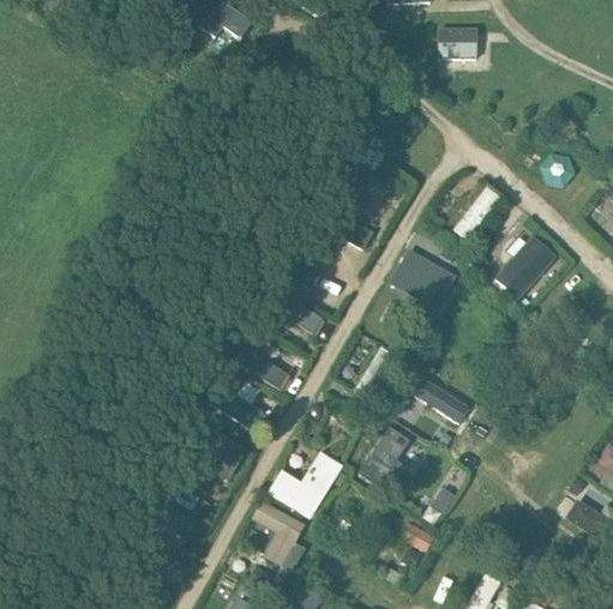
[(184,20),(197,0),(170,0),(166,8),(184,20)]
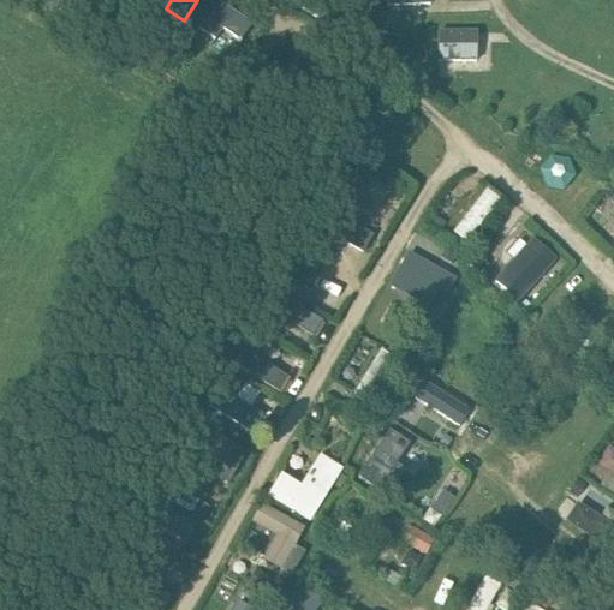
[(243,37),(254,21),(226,0),(221,0),(202,27),(216,36),(225,25),(243,37)]
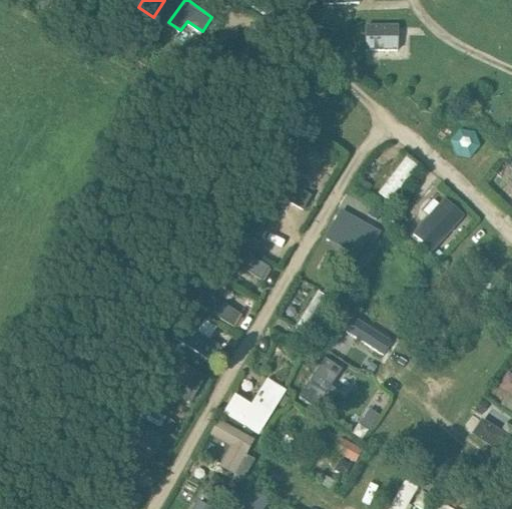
[(279,4),(273,0),(244,0),(269,17),(279,4)]
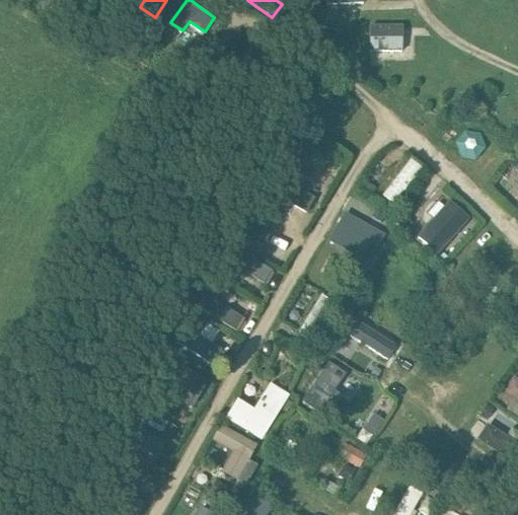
[(402,48),(402,21),(369,22),(369,48),(402,48)]
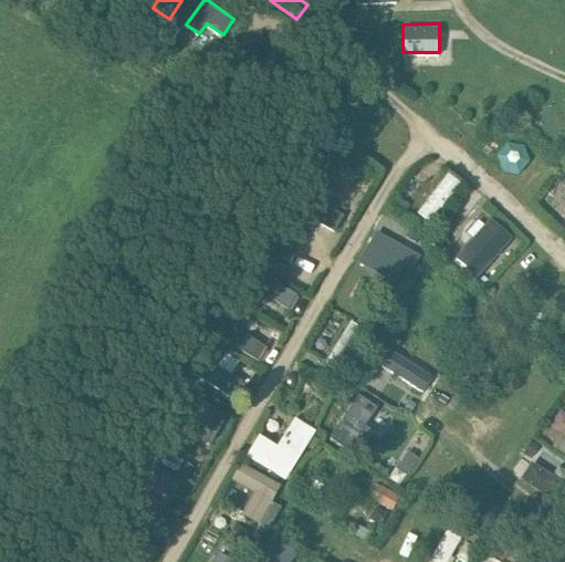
[(497,155),(503,170),(519,173),(530,159),(524,144),(508,142),(497,155)]
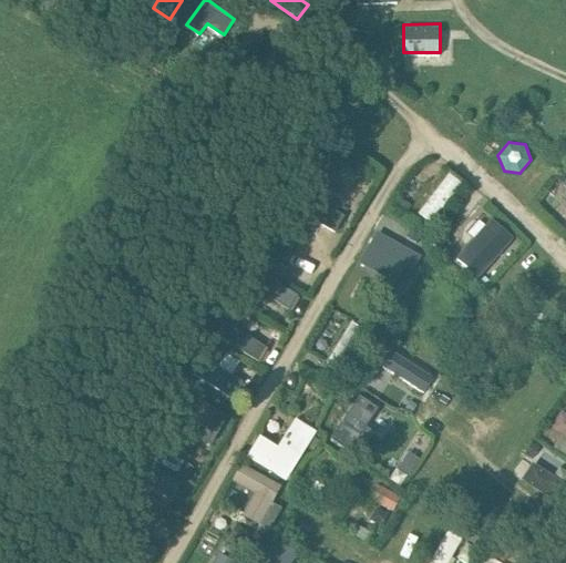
[(340,164),(322,153),(292,204),(333,228),(342,213),(326,203),(323,195),(340,164)]
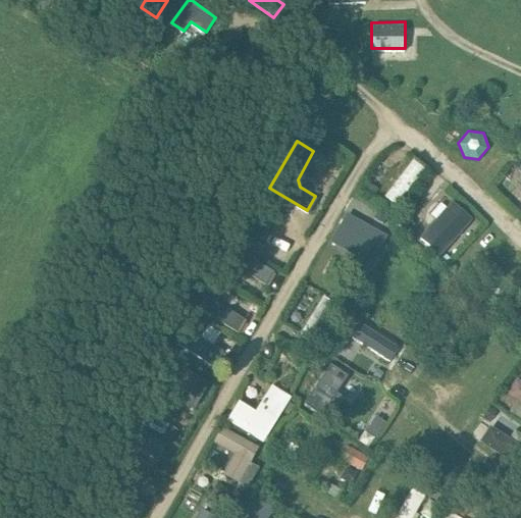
[(413,159),(384,195),(397,205),(425,167),(413,159)]
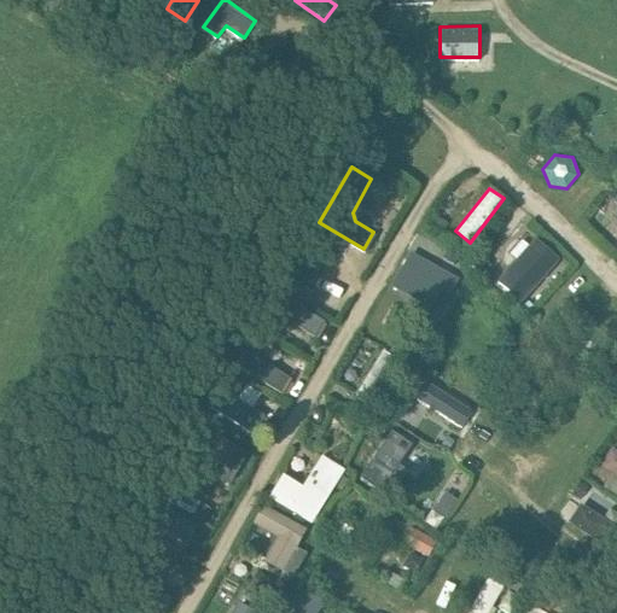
[(308,238),(286,273),(312,287),(332,252),(308,238)]
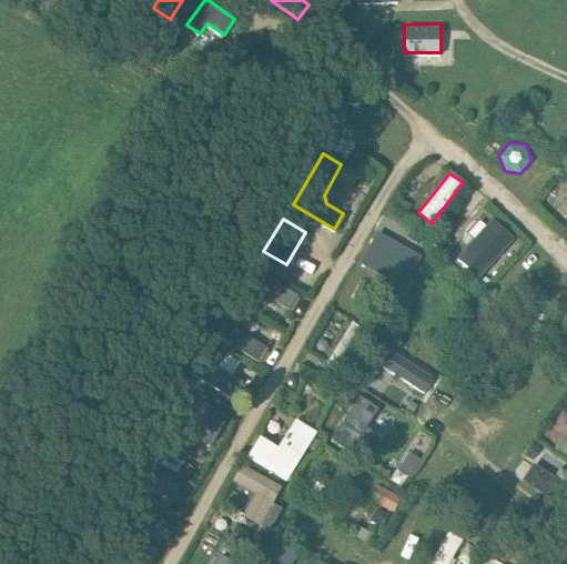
[(488,222),(456,258),(478,278),(510,242),(488,222)]
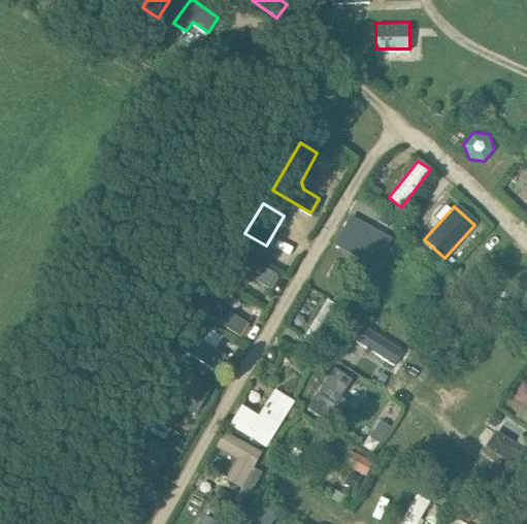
[(343,250),(368,263),(385,233),(361,220),(343,250)]
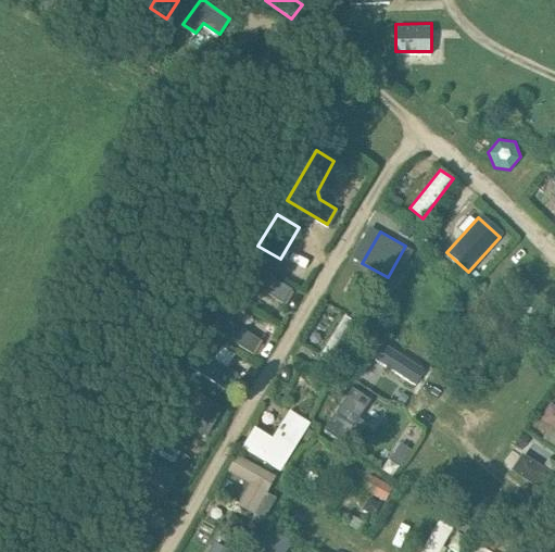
[(241,274),(285,301),(292,287),(249,261),(241,274)]
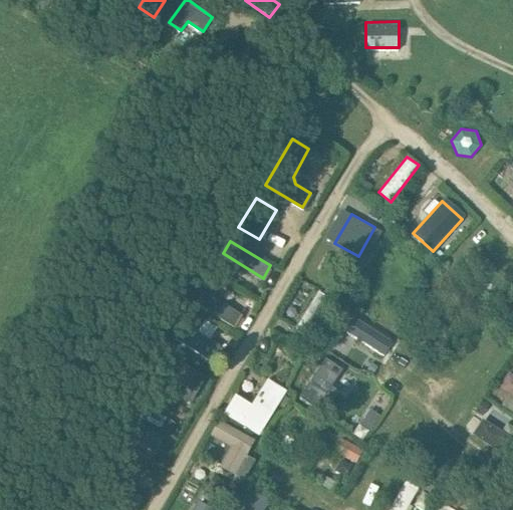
[(202,289),(196,300),(237,323),(243,312),(202,289)]
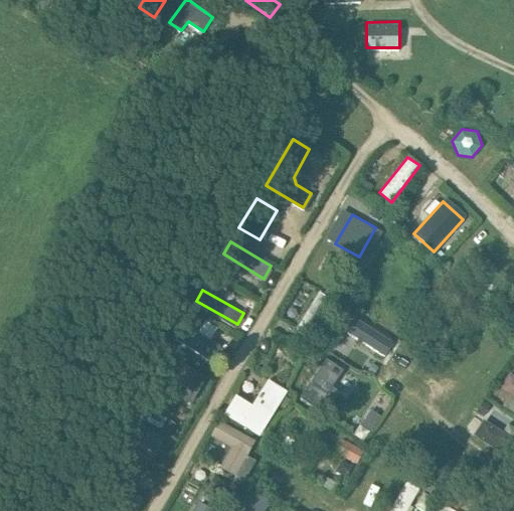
[(315,290),(294,328),(310,337),(331,299),(315,290)]
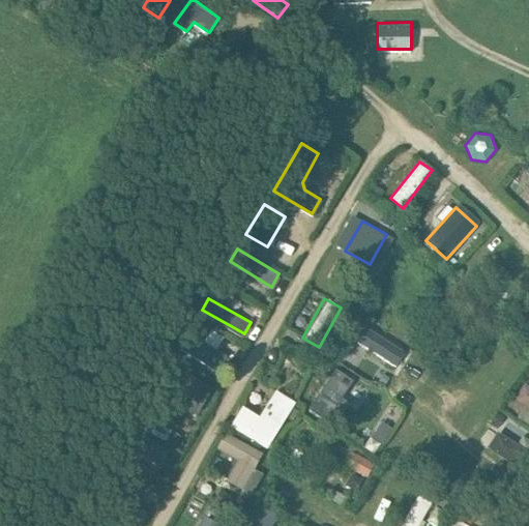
[(366,326),(357,341),(397,367),(406,352),(366,326)]
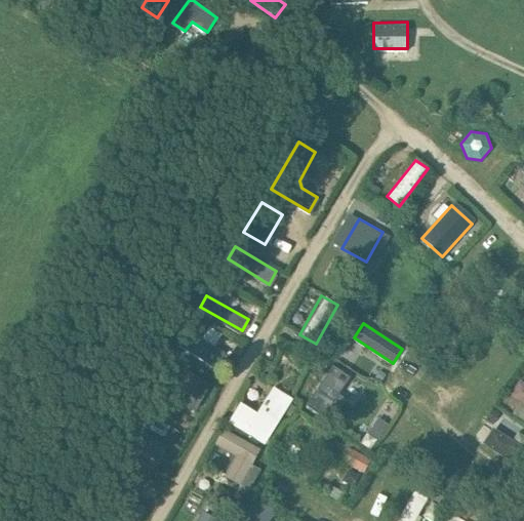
[(187,331),(177,346),(214,369),(224,355),(187,331)]
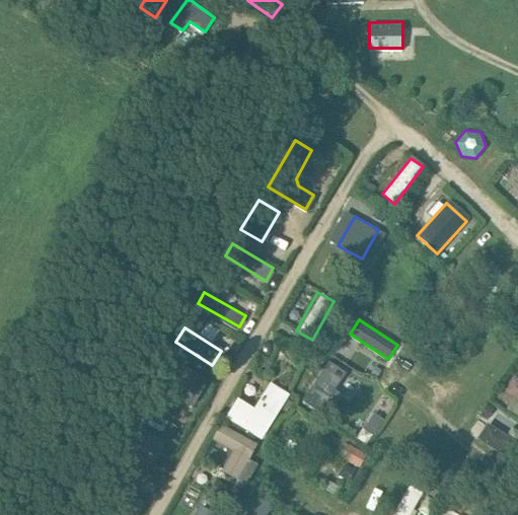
[(345,368),(329,359),(304,398),(320,409),(345,368)]
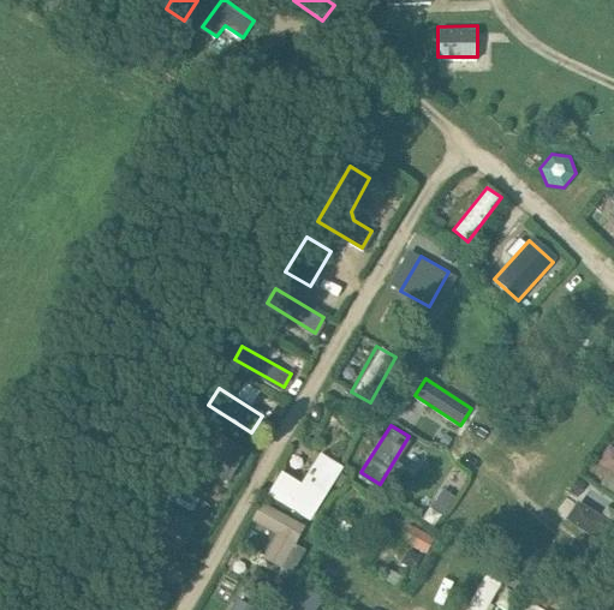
[(208,426),(191,455),(230,479),(248,449),(208,426)]
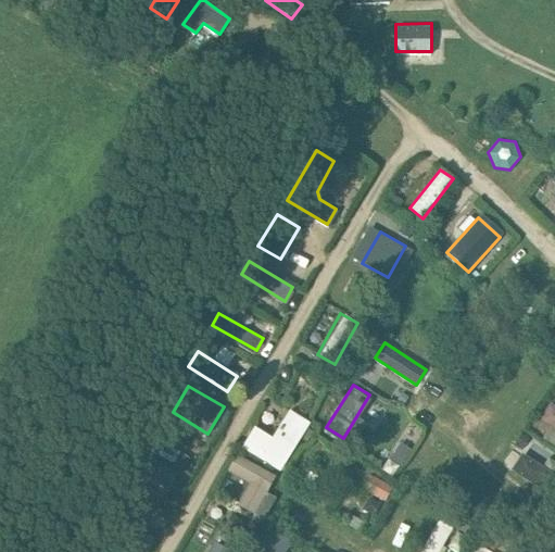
[(554,402),(550,399),(539,415),(554,426),(554,402)]
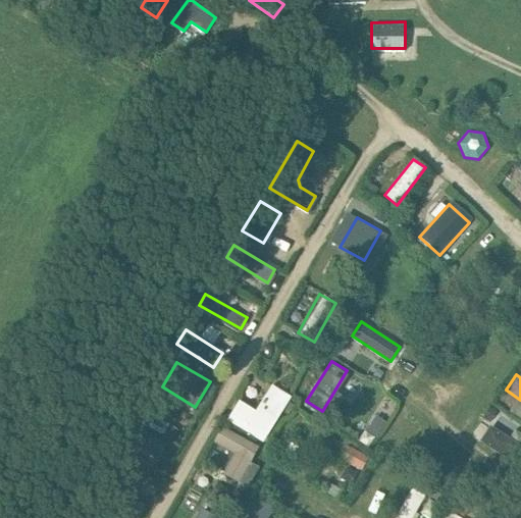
[(241,396),(228,416),(267,436),(293,393),(274,380),(257,406),(241,396)]
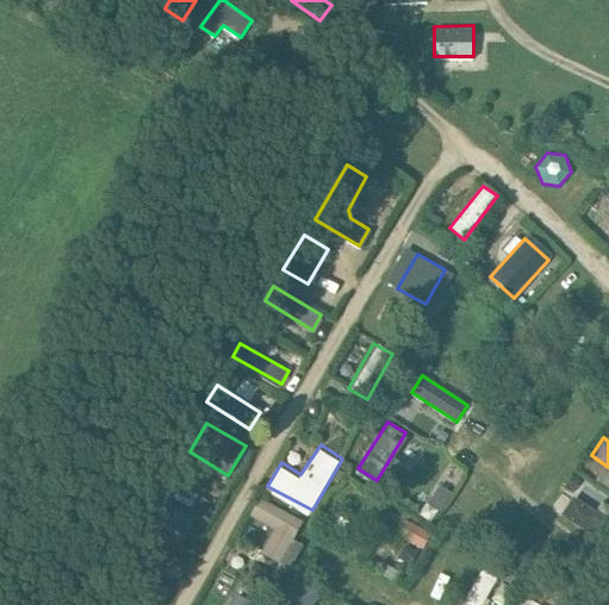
[(293,546),(308,518),(261,493),(252,512),(277,526),(273,535),(293,546)]
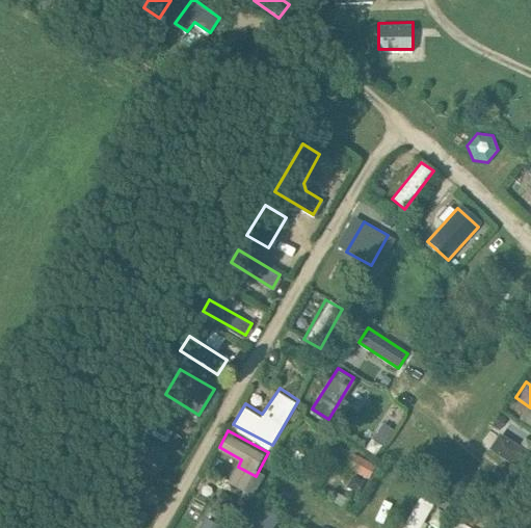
[(530,454),(501,436),(492,450),(530,475),(530,454)]
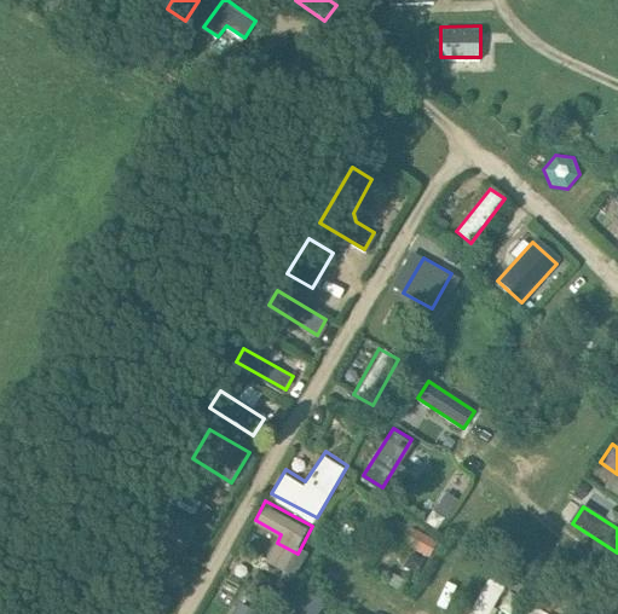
[(198,529),(163,509),(154,526),(189,546),(198,529)]
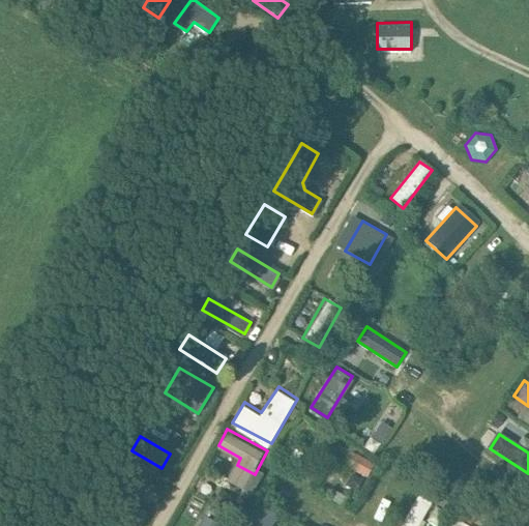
[(336,448),(329,462),(363,479),(370,467),(336,448)]
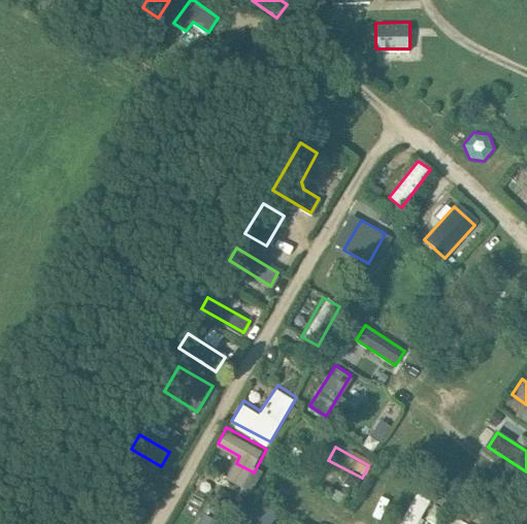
[(417,490),(397,523),(415,523),(431,497),(417,490)]
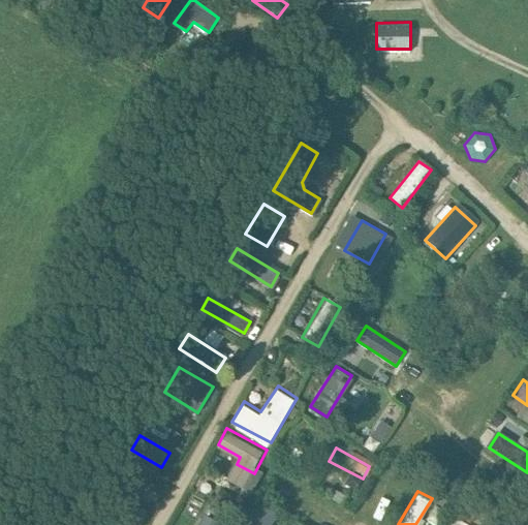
[(255,498),(239,524),(268,524),(277,512),(255,498)]
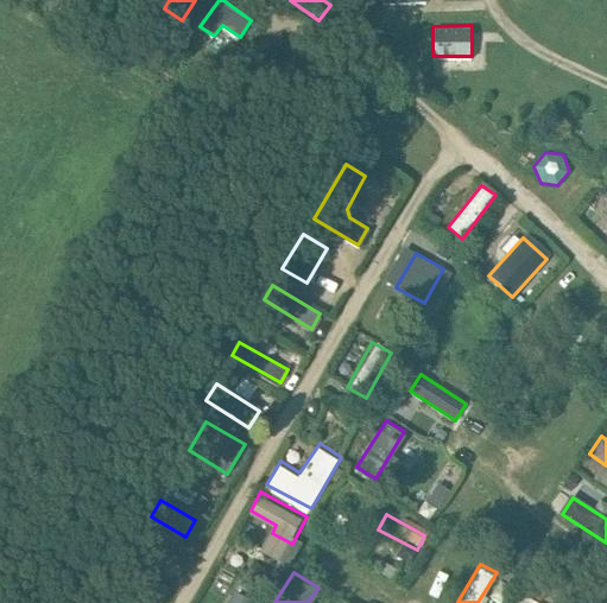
[(542,602),(523,591),(514,602),(542,602)]
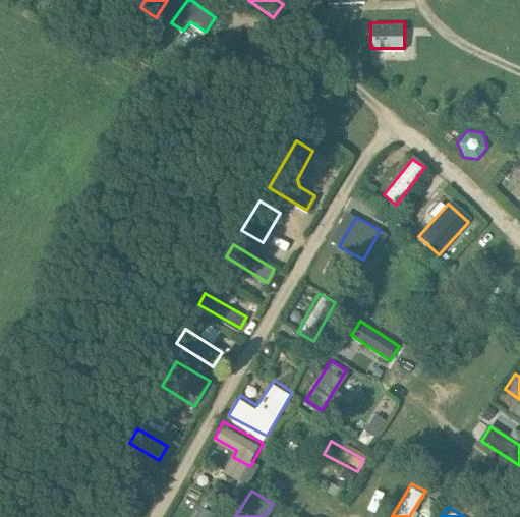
[(201,508),(196,516),(217,516),(218,516),(201,508)]
